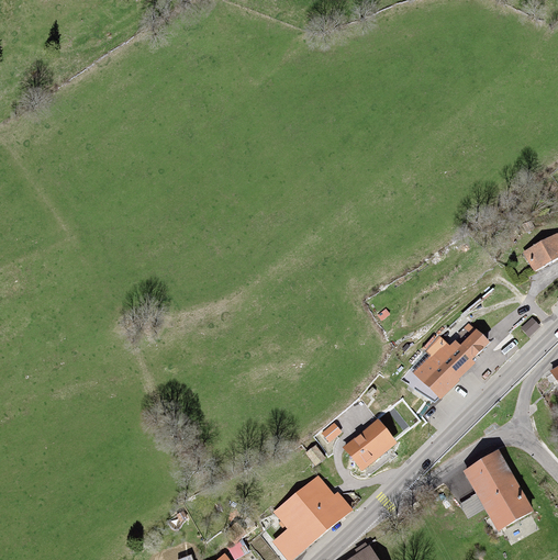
[(557,239),(554,233),(521,252),(531,268),(557,250),(557,239)]
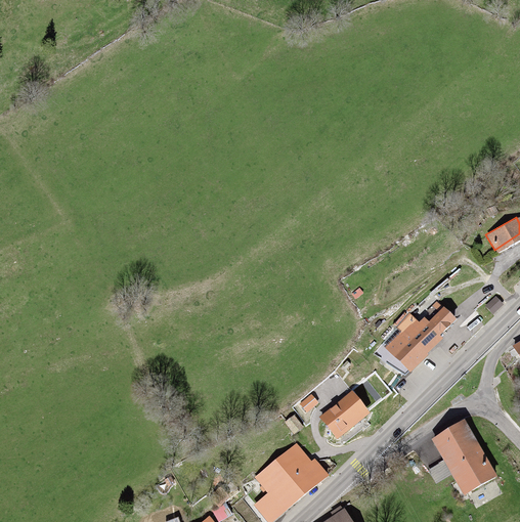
[(500,303),(491,295),(481,305),(489,313),(500,303)]
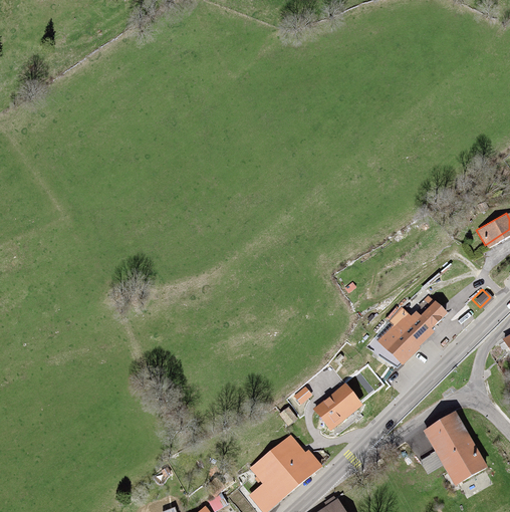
[(374,336),(401,361),(447,314),(434,301),(420,315),(416,311),(412,315),(403,307),(374,336)]
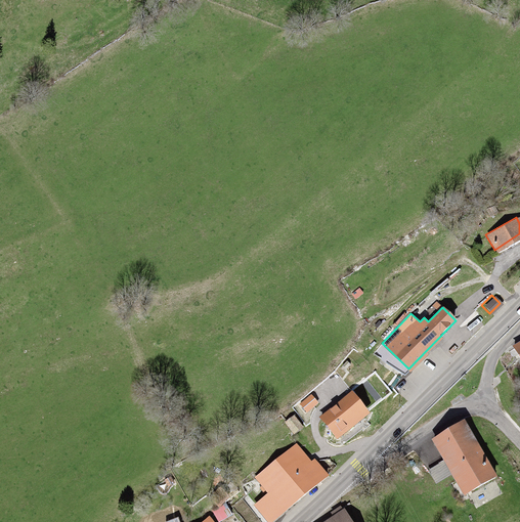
[(519,336),(510,342),(519,359),(519,336)]
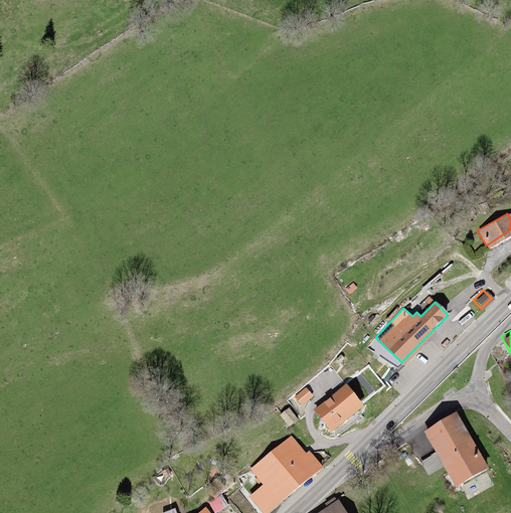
[(344,384),(313,407),(329,429),(359,404),(344,384)]
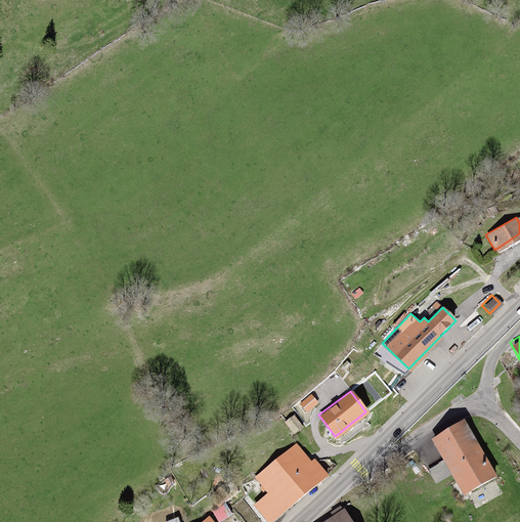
[(494,473),(464,419),(432,437),(463,491),(494,473)]
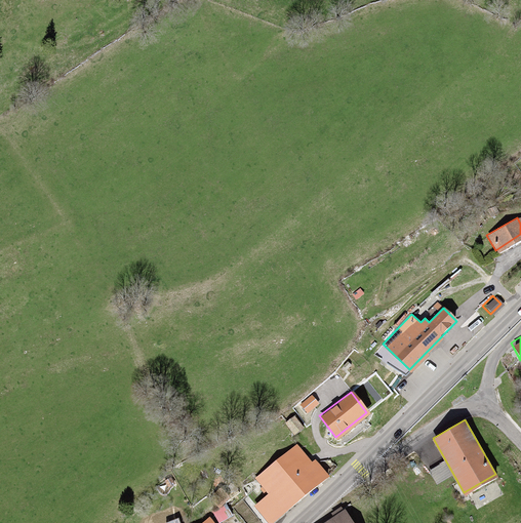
[(254,507),(268,522),(269,522),(325,478),(297,444),(253,479),(268,496),(254,507)]
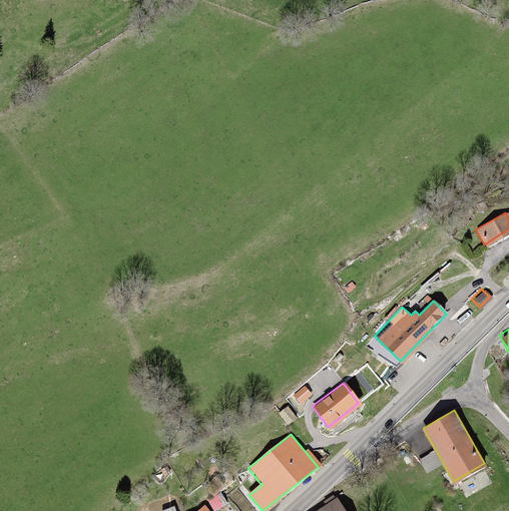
[(321,510),(346,510),(341,501),(321,510)]
